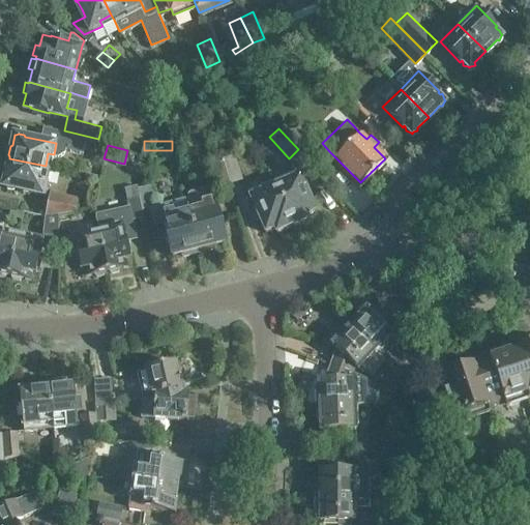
[(241,177),(239,170),(231,149),(222,152),(224,158),(226,170),(229,180),(241,177)]
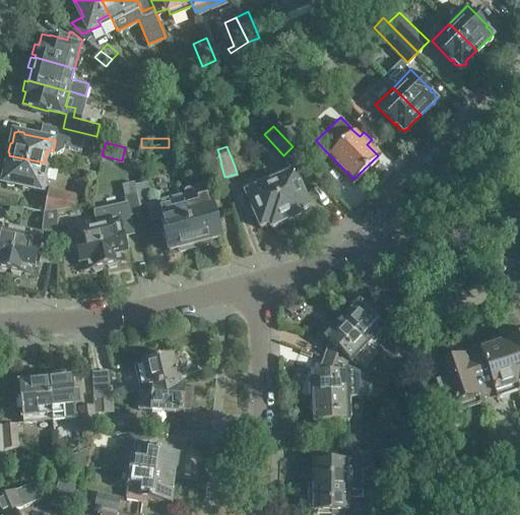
[(42,177),(44,167),(45,163),(9,155),(8,158),(7,158),(5,167),(7,169),(5,180),(6,180),(7,182),(12,183),(14,182),(45,188),(48,178),(42,177)]
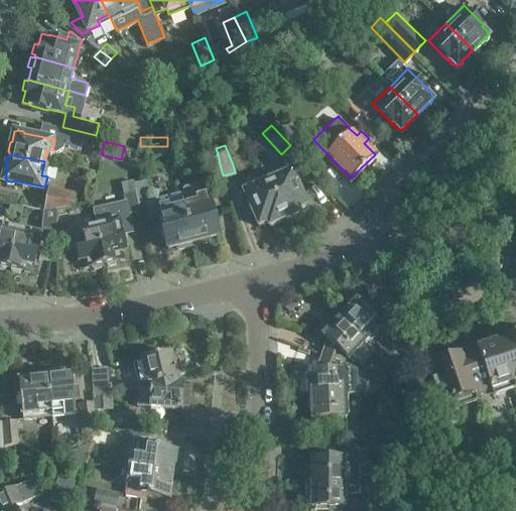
[(211,178),(223,175),(220,165),(218,154),(206,157),(208,165),(211,178)]
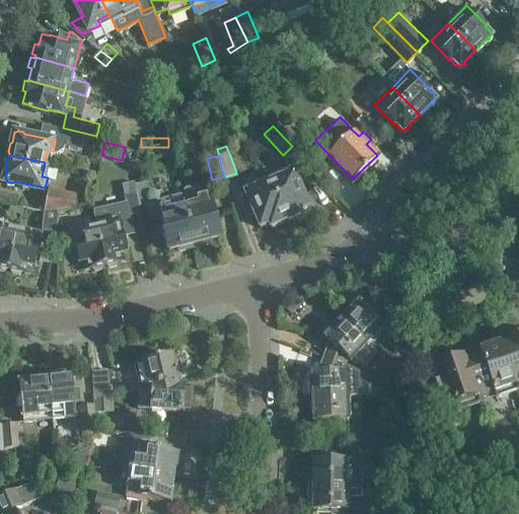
[(287,166),(267,174),(285,217),(300,211),(298,208),(307,204),(301,189),(303,189),(300,181),(298,181),(292,166),(291,164),(287,166)]
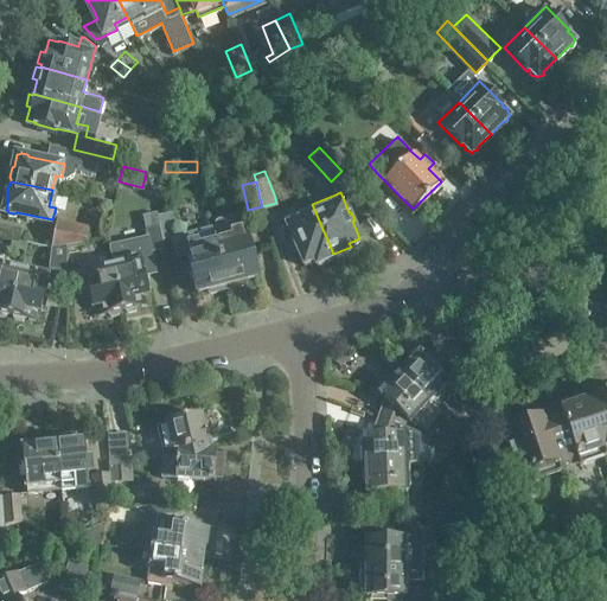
[(315,262),(333,254),(312,204),(283,217),(292,237),(289,238),(293,247),(295,245),(304,262),(314,259),(315,262)]
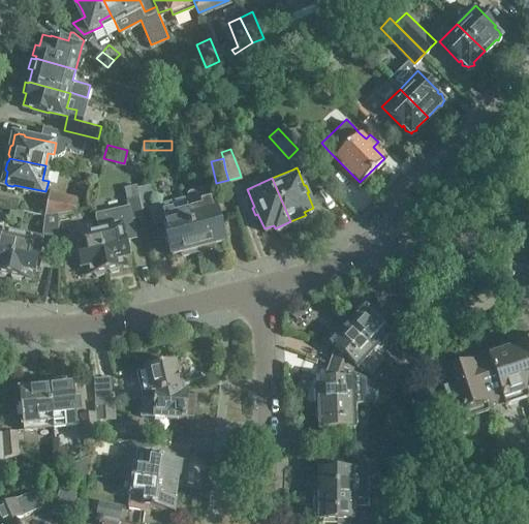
[(138,193),(137,185),(136,182),(124,184),(126,195),(138,193)]
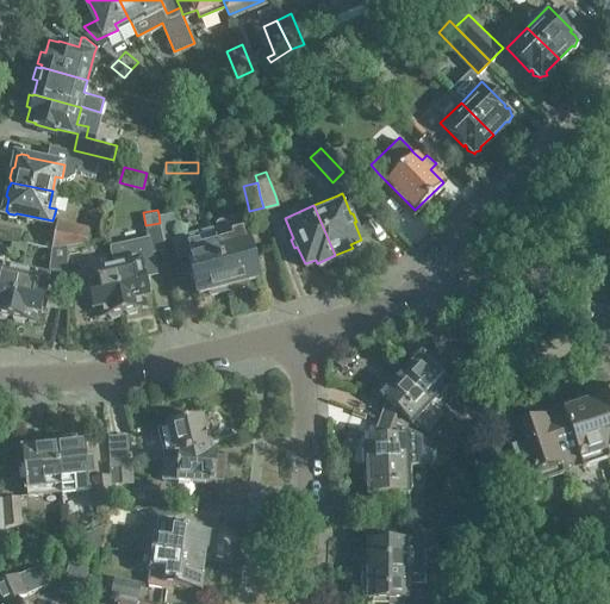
[(213,226),(216,238),(229,287),(247,282),(246,279),(257,275),(243,219),(246,218),(243,210),(238,211),(240,211),(229,213),(231,222),(229,222),(228,219),(224,217),(221,217),(218,218),(216,222),(216,225),(213,226)]
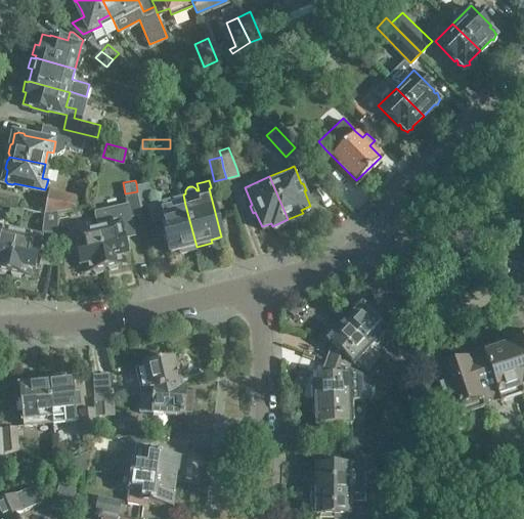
[(147,181),(136,183),(137,191),(140,205),(153,202),(147,181)]
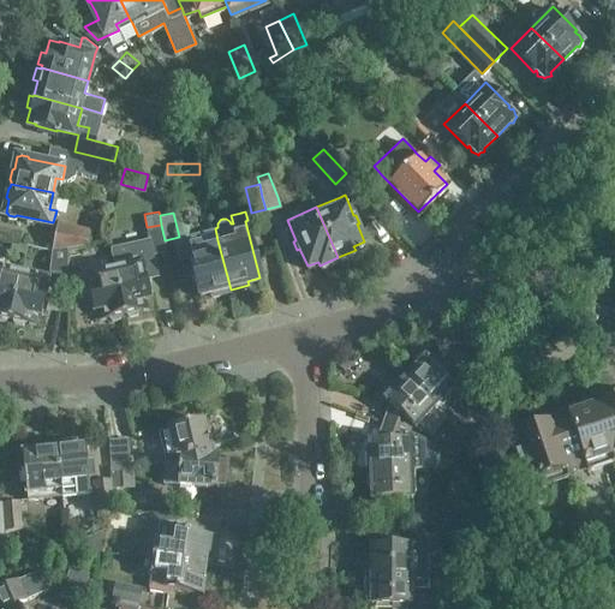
[(64,222),(58,246),(67,245),(85,242),(89,227),(64,222)]
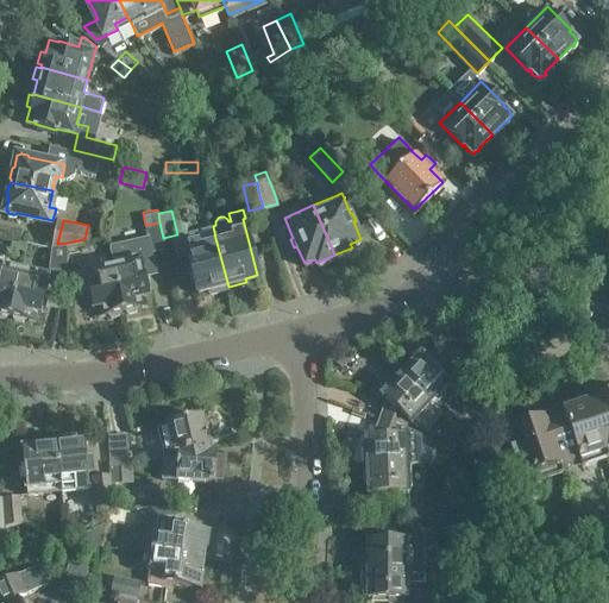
[(138,305),(145,303),(143,295),(149,293),(145,274),(157,271),(151,247),(164,246),(163,238),(159,223),(145,225),(148,234),(110,243),(112,258),(111,258),(112,263),(123,308),(124,308),(127,311),(136,308),(138,305)]
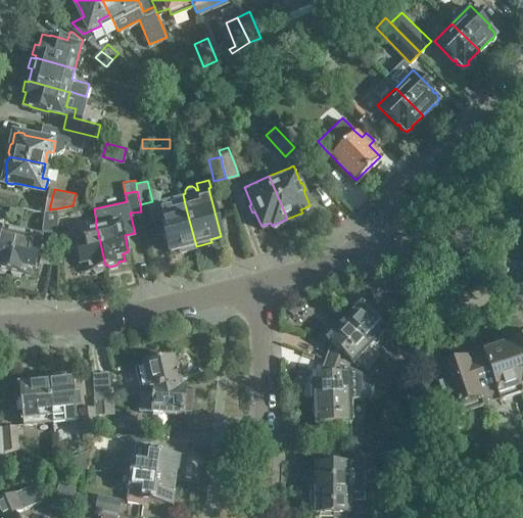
[(24,205),(11,202),(9,210),(21,214),(24,205)]
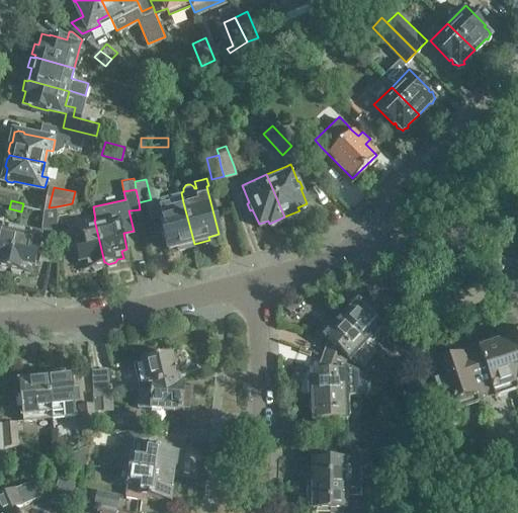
[(194,244),(183,202),(169,206),(168,202),(157,204),(168,247),(178,244),(179,248),(194,244)]
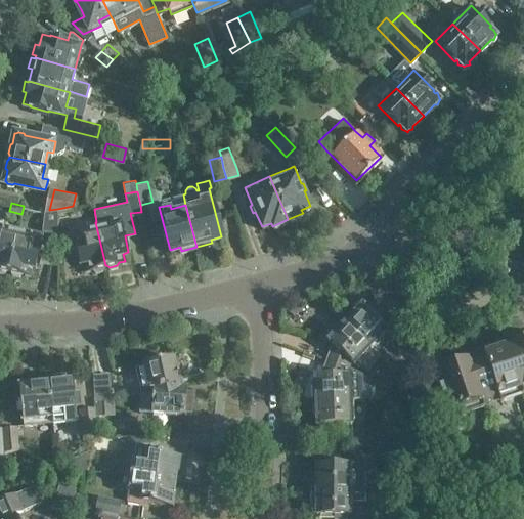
[(57,209),(49,210),(49,211),(44,210),(42,228),(56,232),(57,230),(57,209)]
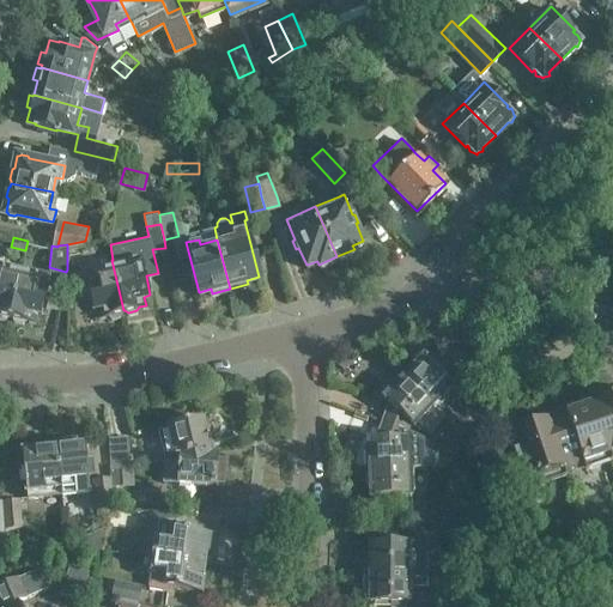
[(10,314),(18,273),(20,263),(6,261),(5,265),(0,263),(0,315),(5,316),(7,314),(10,314)]
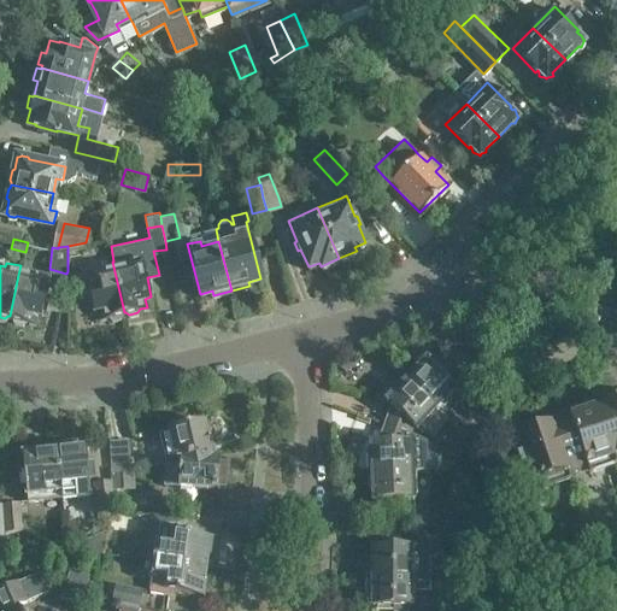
[(124,312),(113,266),(76,275),(76,274),(68,271),(66,274),(66,294),(88,289),(93,310),(99,309),(101,317),(107,316),(111,318),(121,316),(123,312),(124,312)]
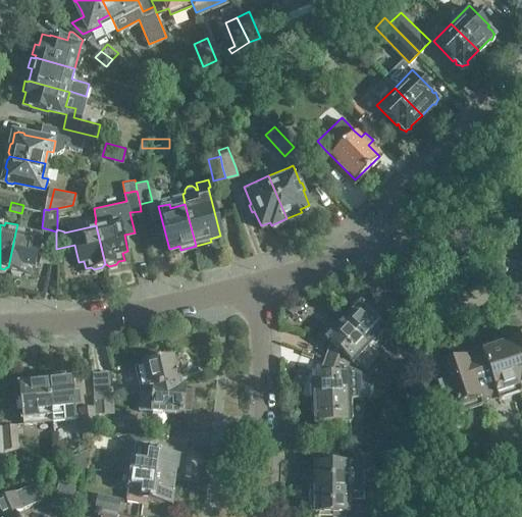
[(15,233),(8,267),(11,268),(12,271),(18,272),(20,270),(29,271),(30,264),(35,265),(39,246),(38,246),(40,235),(30,231),(30,236),(15,233)]
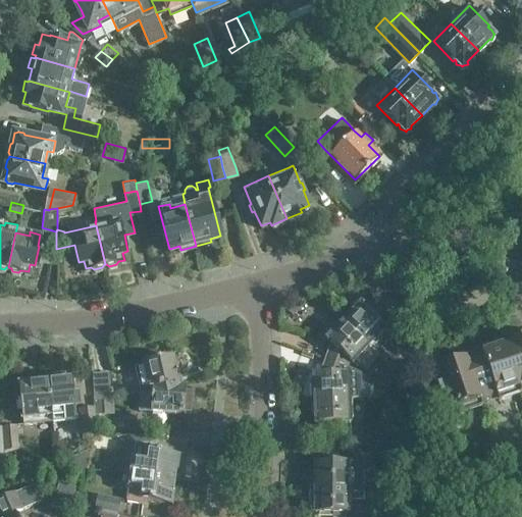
[(344,318),(370,344),(383,330),(381,328),(385,324),(360,301),(353,308),(350,306),(344,313),(346,315),(344,318)]
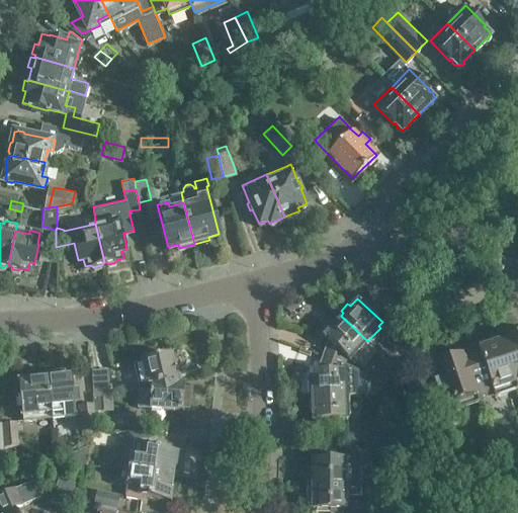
[(344,362),(345,361),(346,356),(348,358),(352,354),(361,362),(375,348),(367,341),(341,316),(338,319),(336,317),(329,324),(330,326),(323,334),(329,339),(328,343),(326,343),(322,354),(344,362)]
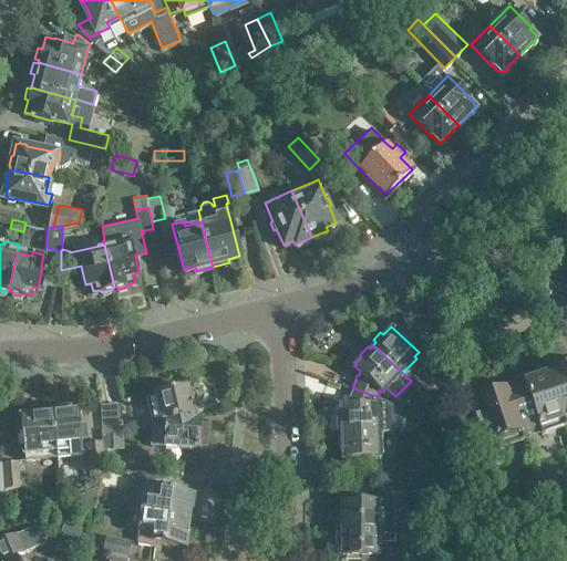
[(547,364),(566,421),(566,363),(565,365),(563,360),(547,364)]
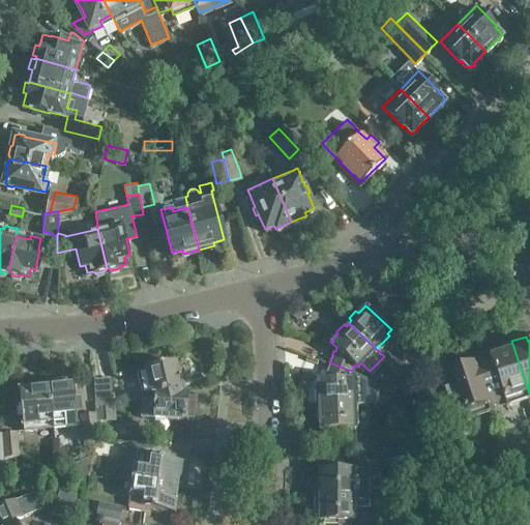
[(476,366),(489,403),(505,397),(507,403),(529,395),(529,394),(511,341),(497,346),(498,351),(489,354),(491,360),(476,366)]
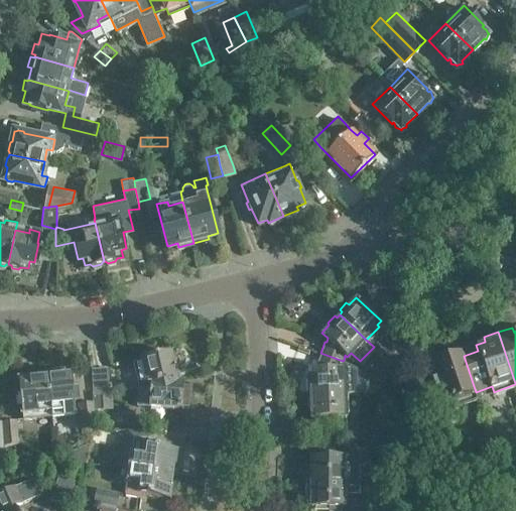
[(455,405),(477,397),(476,392),(464,356),(460,345),(444,350),(446,355),(438,358),(440,364),(427,368),(440,403),(453,399),(455,405)]
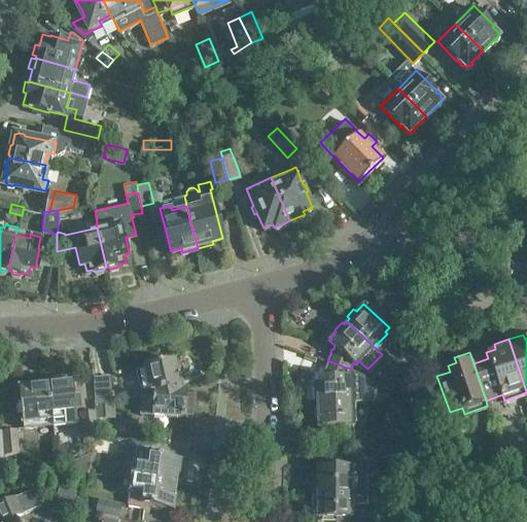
[(142,393),(144,392),(180,385),(174,357),(145,364),(137,367),(142,393)]
